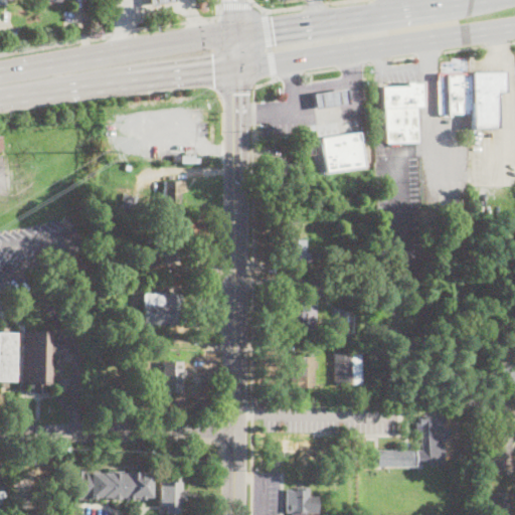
[(495,93),(497,128),(471,129),(470,102),(457,103),(457,114),(442,116),(442,114),(437,114),(435,75),(502,70),(503,93),(495,93)]
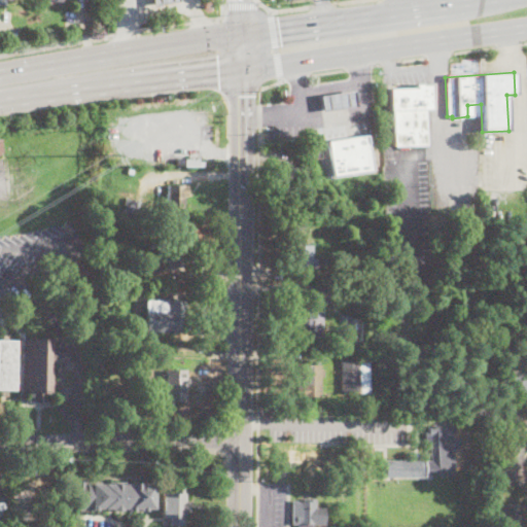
[(421,83),(421,85),(428,85),(429,109),(425,109),(425,145),(394,145),(393,110),(390,110),(390,89),(415,89),(415,83),(421,83)]
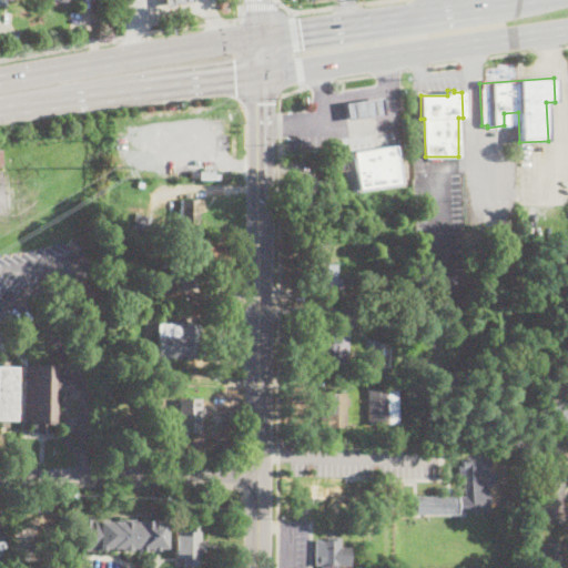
[(383,113),(348,119),(345,102),(381,97),(383,113)]
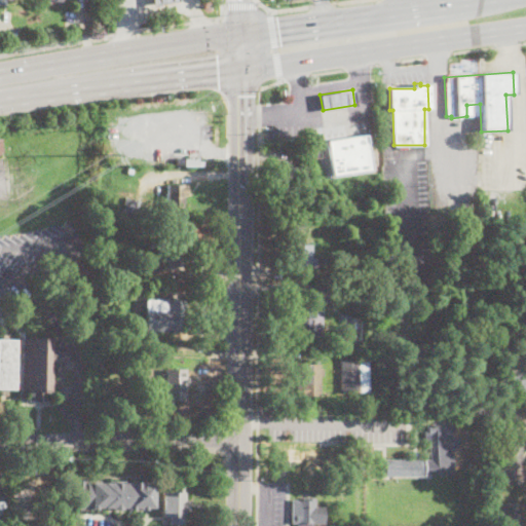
[(370,170),(332,175),(327,141),(365,136),(370,170)]
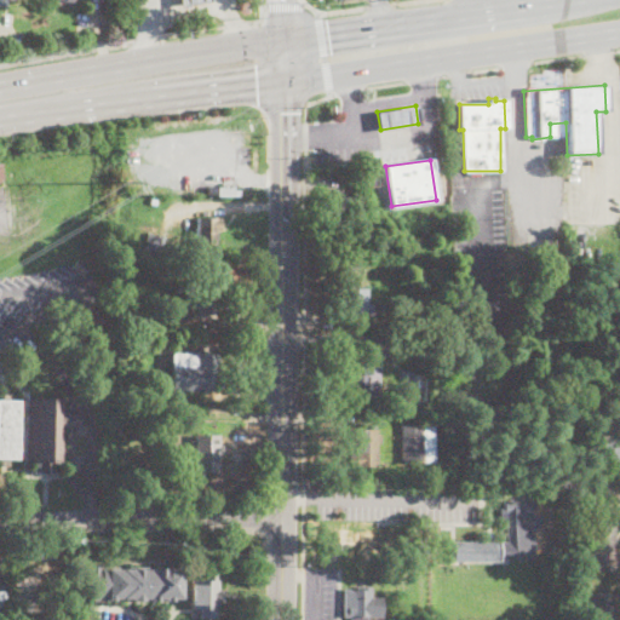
[(234,196),(218,196),(218,188),(234,187),(234,196)]
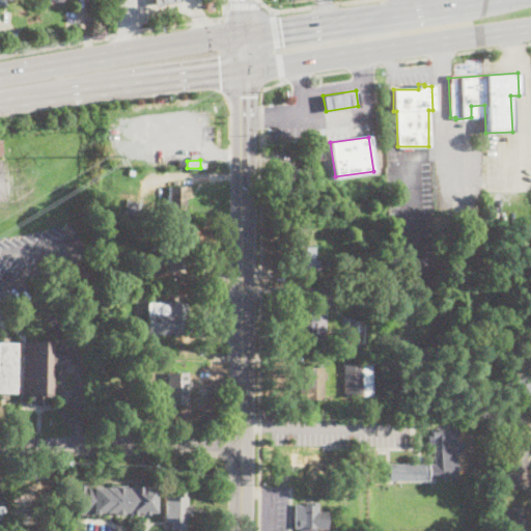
[(190,197),(186,197),(186,211),(169,210),(169,187),(190,187),(190,197)]
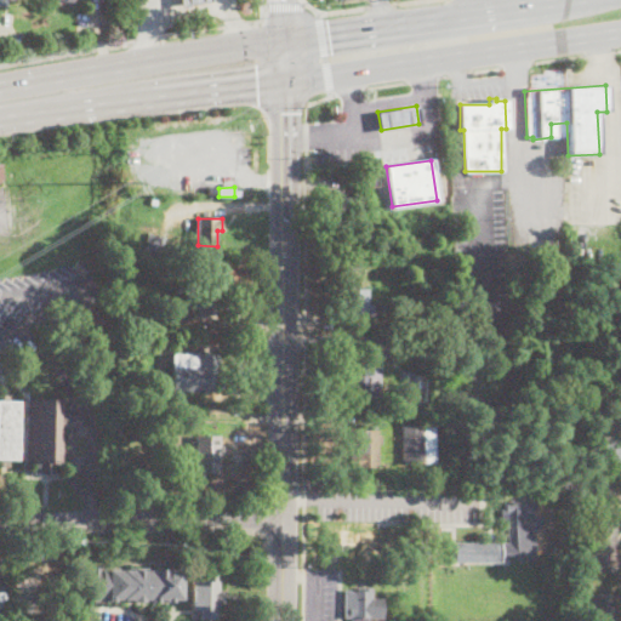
[(170,237),(165,255),(153,251),(158,233),(170,237)]
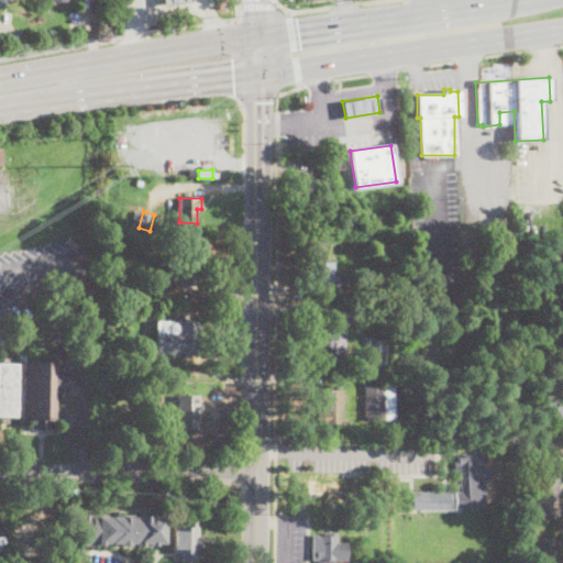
[(78,245),(75,251),(64,243),(67,239),(78,245)]
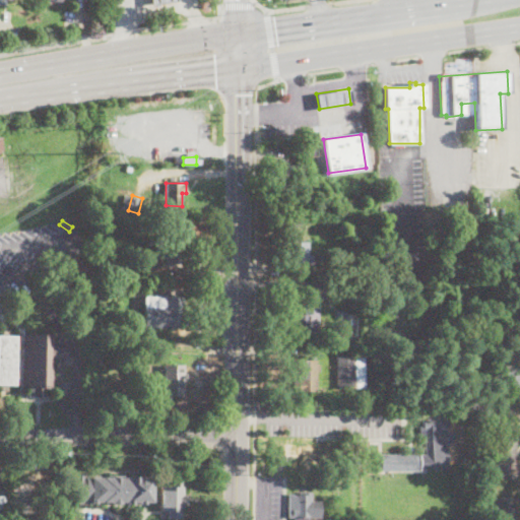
[(184,262),(167,263),(167,256),(155,256),(154,239),(167,239),(167,234),(183,234),(184,262)]
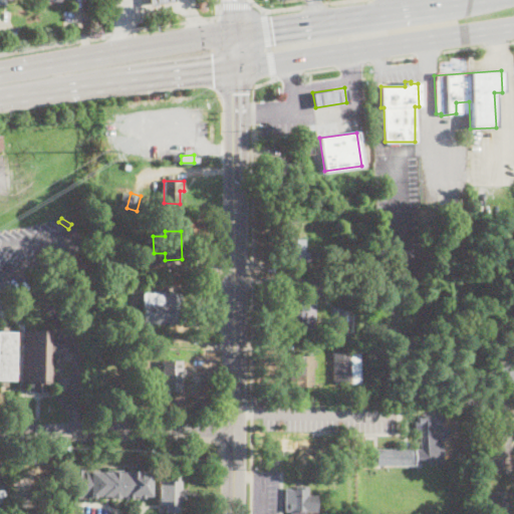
[(303,239),(303,252),(307,252),(308,260),(283,261),(282,240),(303,239)]
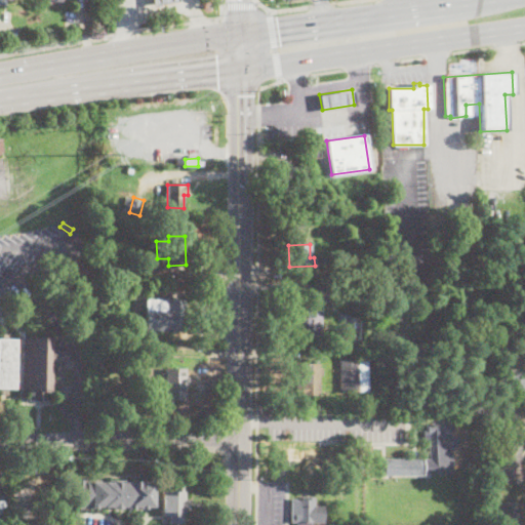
[(186,309),(186,323),(180,323),(180,331),(146,330),(146,299),(185,299),(186,309)]
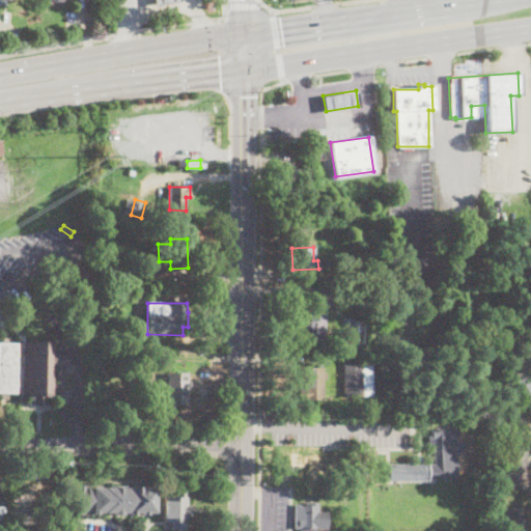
[(325,339),(300,339),(299,309),(315,309),(315,306),(323,306),(325,339)]
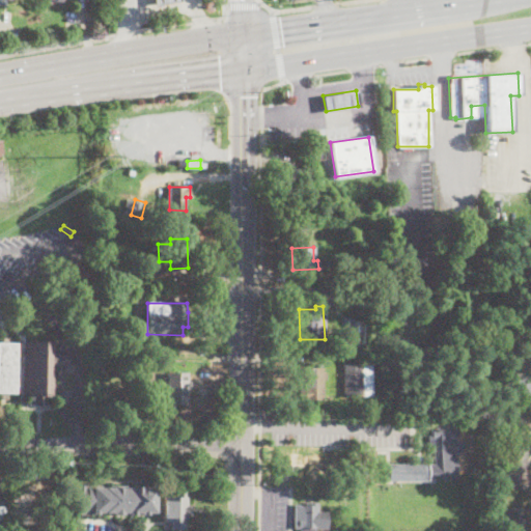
[(392,340),(392,350),(376,348),(376,339),(392,340)]
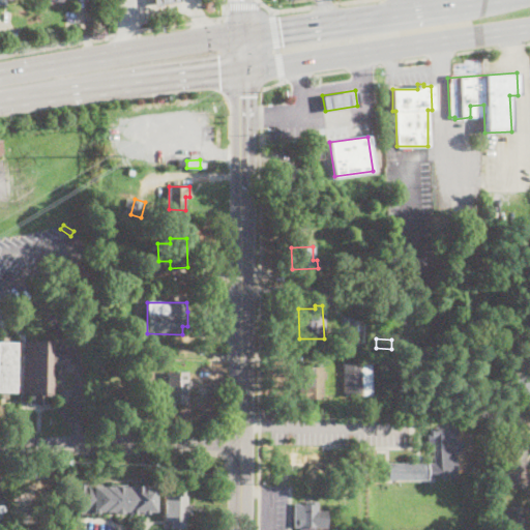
[(408,339),(408,348),(393,348),(393,339),(408,339)]
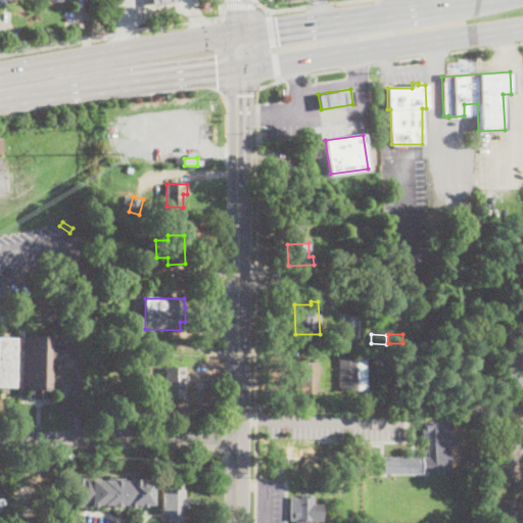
[(55,336),(55,348),(69,348),(69,360),(56,360),(55,390),(51,390),(51,398),(29,398),(29,389),(24,389),(25,359),(21,359),(21,347),(25,347),(26,336),(55,336)]
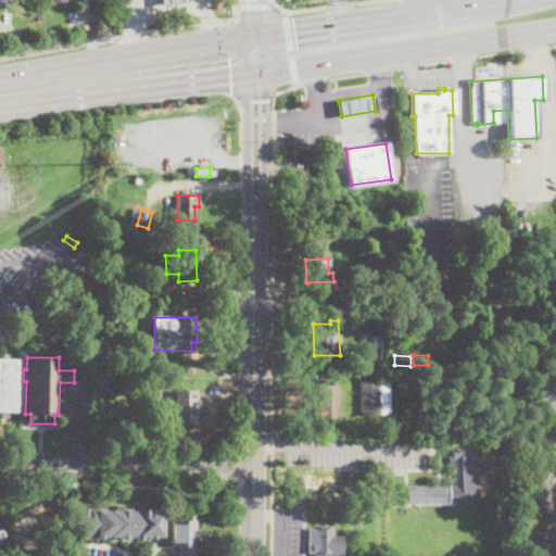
[(17,412),(9,412),(9,418),(2,418),(2,412),(0,412),(0,358),(17,358),(17,412)]
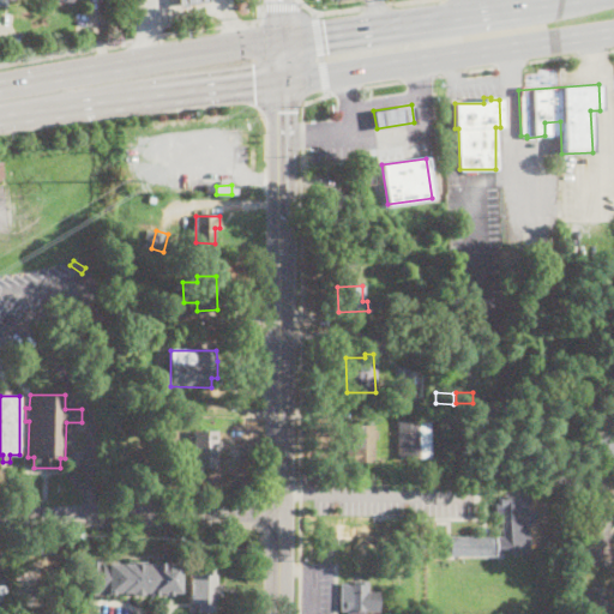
[(429,420),(429,457),(398,458),(397,420),(429,420)]
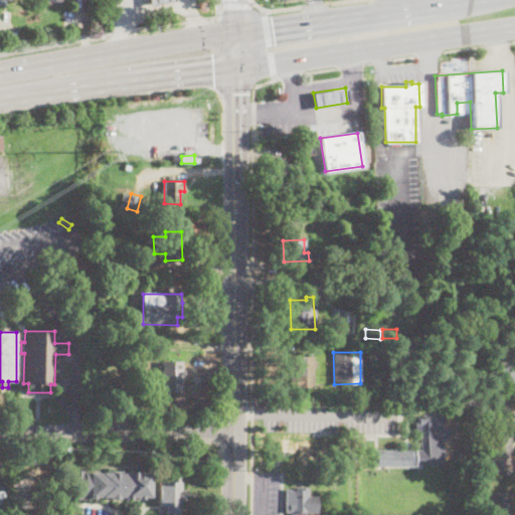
[(313,356),(313,361),(316,361),(316,368),(313,368),(313,387),(289,387),(289,375),(291,375),(291,361),(296,360),(296,356),(313,356)]
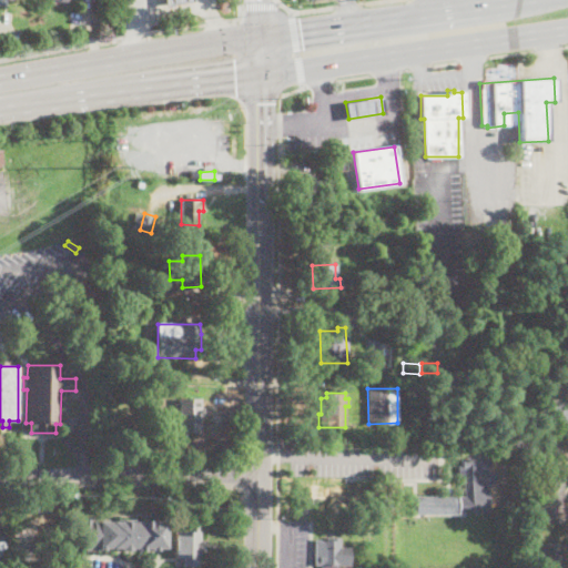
[(194,433),(179,433),(179,399),(201,399),(201,424),(194,424),(194,433)]
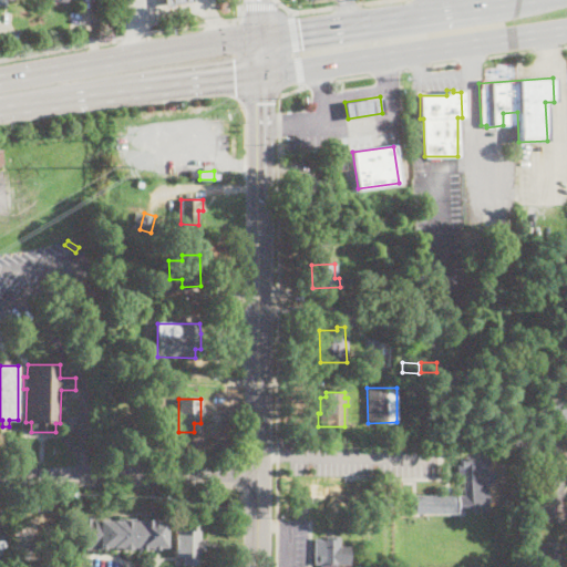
[(562,521),(538,521),(539,444),(563,444),(562,521)]
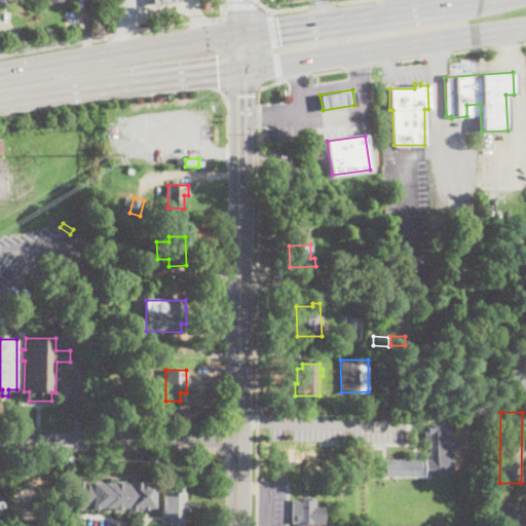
[(450,438),(457,438),(457,447),(452,447),(452,473),(423,474),(423,477),(386,476),(385,458),(423,458),(423,461),(429,461),(429,435),(424,435),(423,424),(450,423),(450,438)]
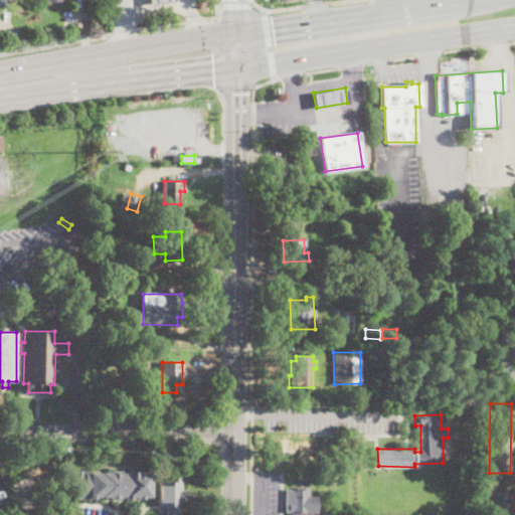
[(81,468),(81,473),(142,471),(142,473),(150,473),(151,496),(137,499),(137,496),(131,497),(131,499),(125,500),(125,497),(110,499),(110,496),(95,497),(95,500),(76,500),(76,492),(71,492),(71,468),(81,468)]
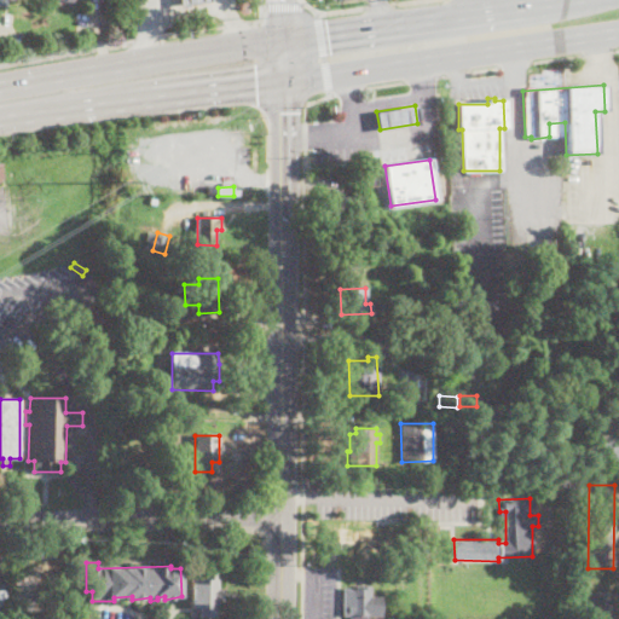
[(219,579),(218,589),(223,590),(221,599),(219,599),(218,618),(201,618),(201,608),(191,608),(192,579),(206,580),(206,570),(217,570),(219,579)]
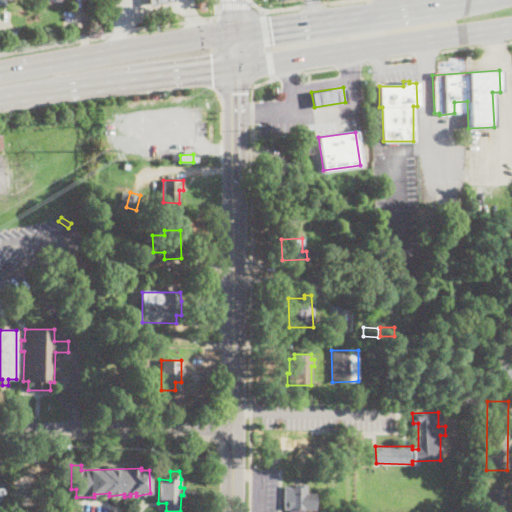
[(47,496),(42,478),(49,476),(54,494),(47,496)]
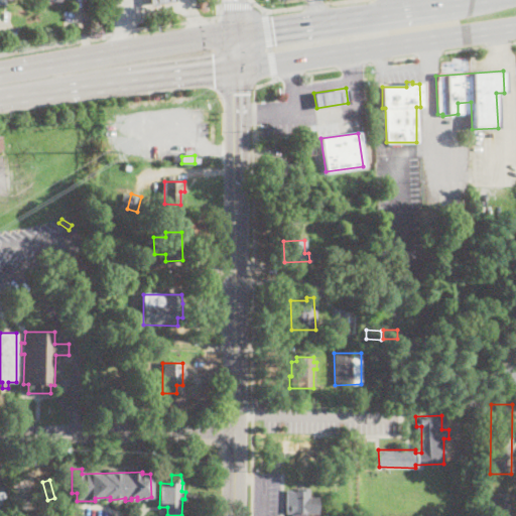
[(307,489),(307,498),(316,499),(316,513),(304,513),(304,515),(291,515),(291,512),(285,512),(286,491),(300,492),(300,488),(307,489)]
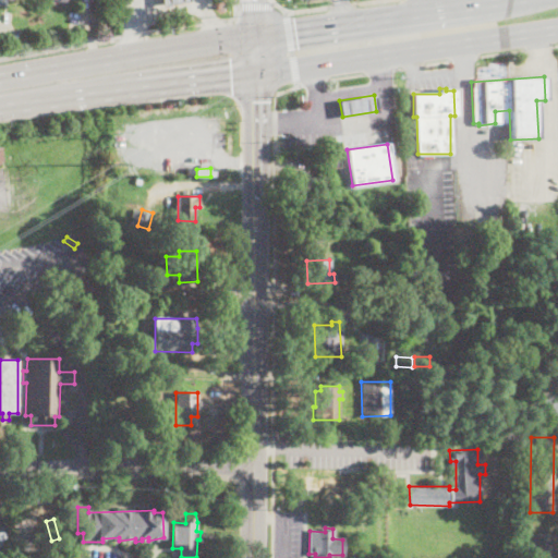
[(49,555),(33,557),(16,557),(13,541),(45,533),(49,555)]
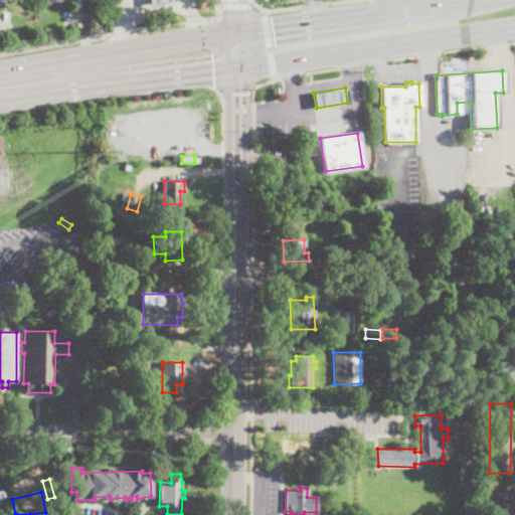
[(510,514),(489,514),(489,492),(510,492),(510,514)]
